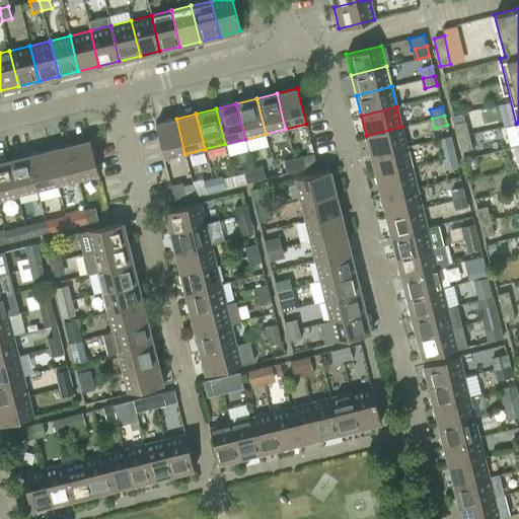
[(176,119),(155,124),(164,159),(184,154),(176,119)]
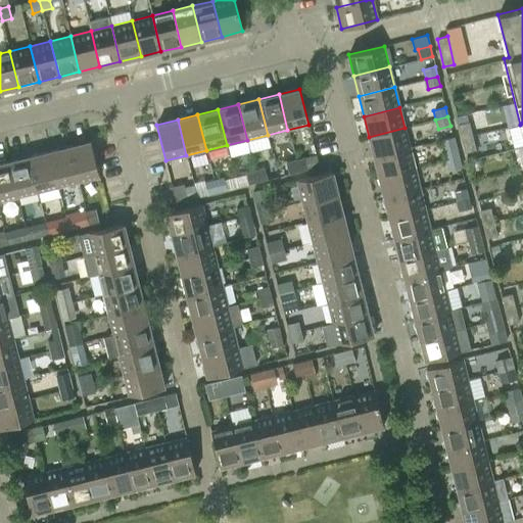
[(469,122),(458,125),(462,139),(472,136),(469,122)]
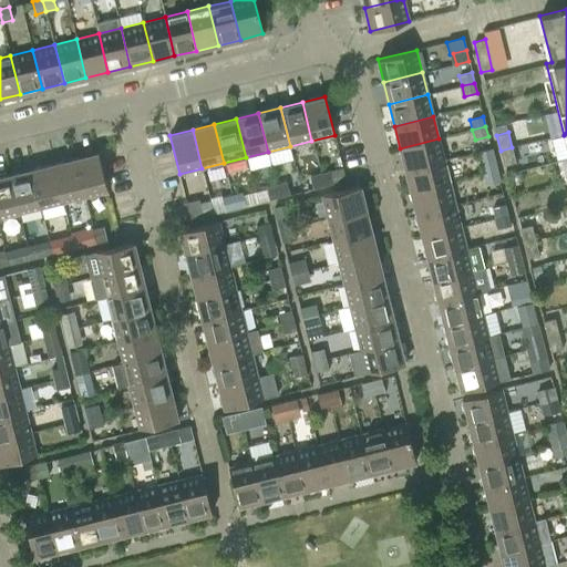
[(444,160),(439,138),(400,148),(405,169),(444,160)]
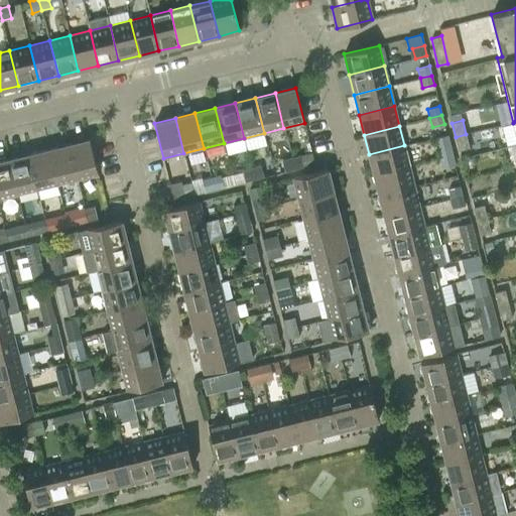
[(466,134),(456,137),(459,150),(469,148),(466,134)]
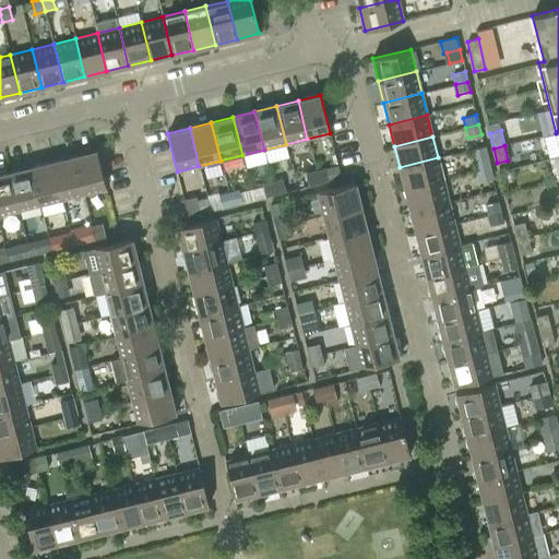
[(489,167),(487,158),(484,146),(471,150),(476,170),(489,167)]
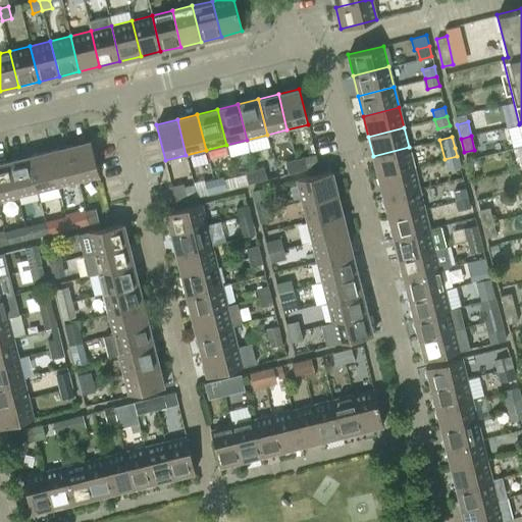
[(90,141),(69,146),(77,181),(99,176),(90,141)]
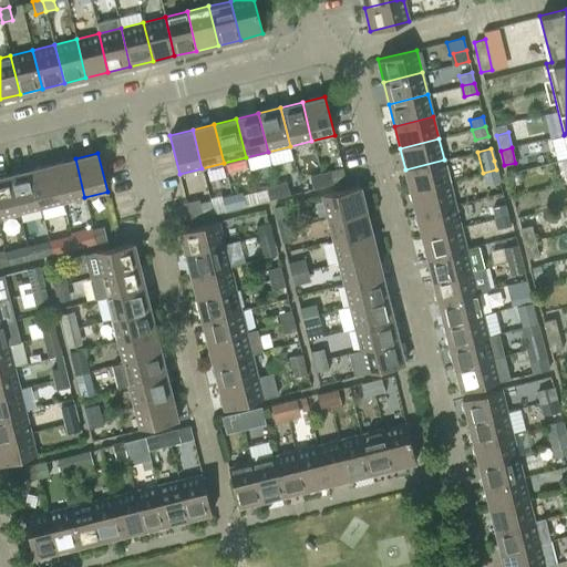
[(84,197),(75,158),(53,164),(63,203),(84,197)]
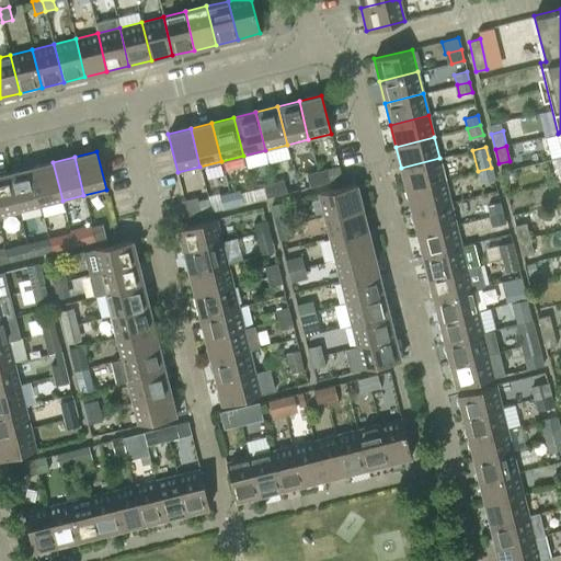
[(445,180),(439,158),(401,168),(407,190),(445,180)]
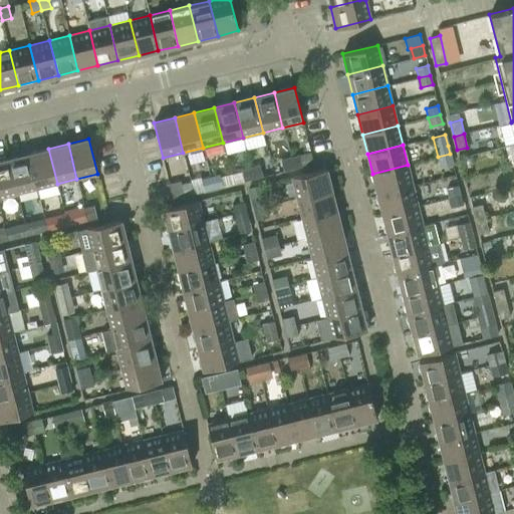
[(48,149),(28,154),(37,189),(57,184),(48,149)]
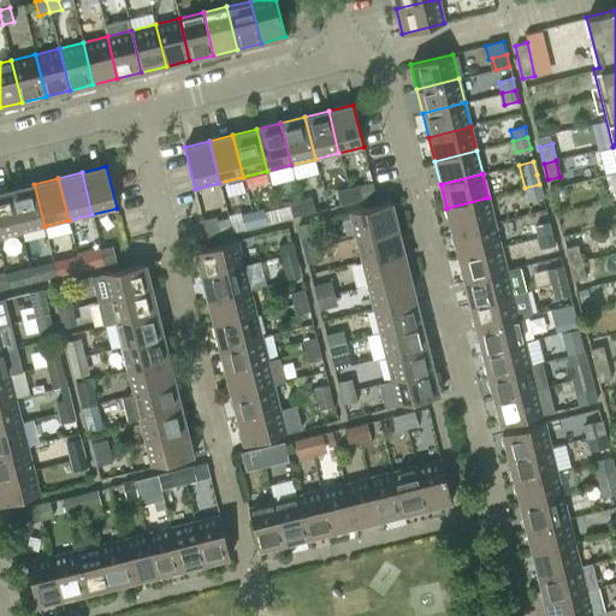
[(34,184),(10,190),(21,232),(45,226),(34,184)]
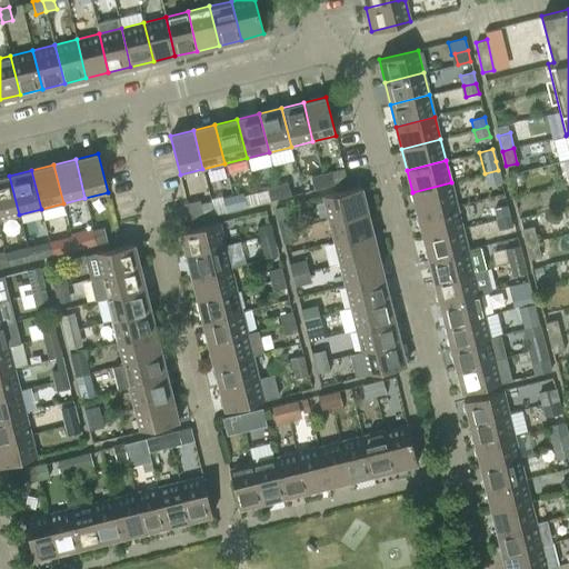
[(498,170),(485,173),(488,185),(500,181),(498,170)]
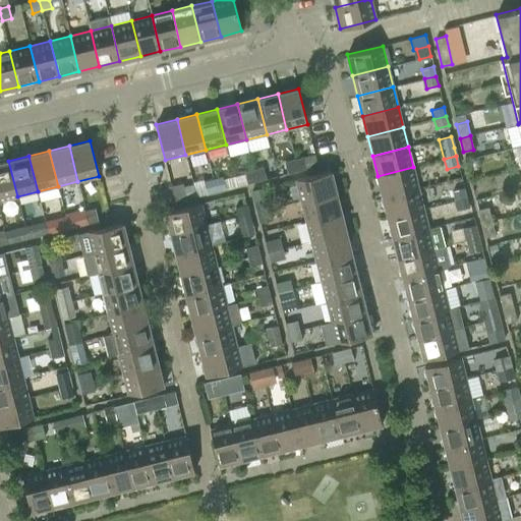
[(303,157),(294,159),(297,171),(306,169),(303,157)]
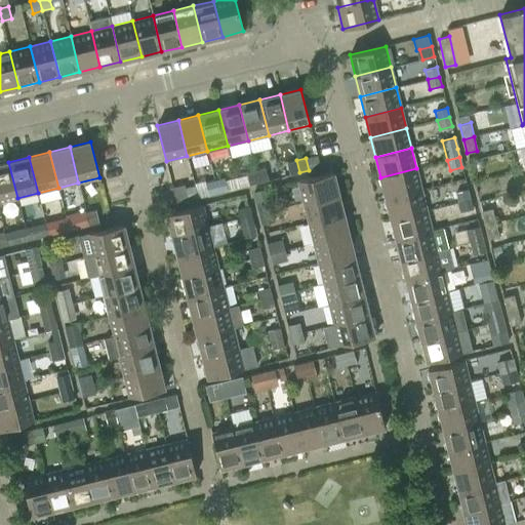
[(299,172),(296,160),(286,163),(289,174),(299,172)]
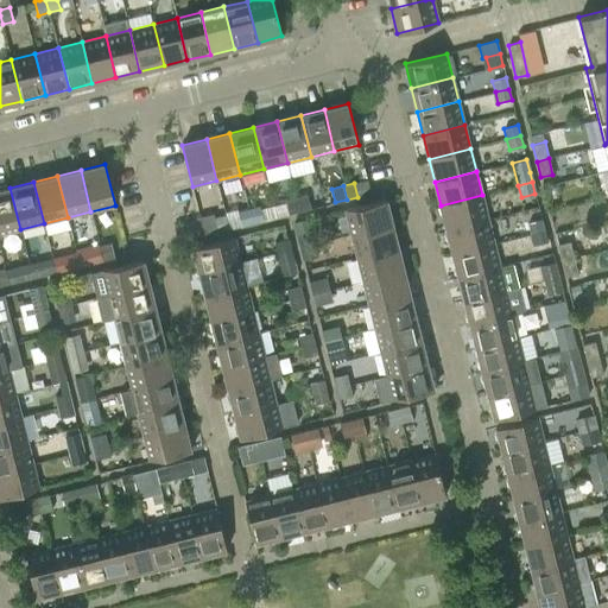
[(10,188),(0,189),(0,234),(20,229),(10,188)]
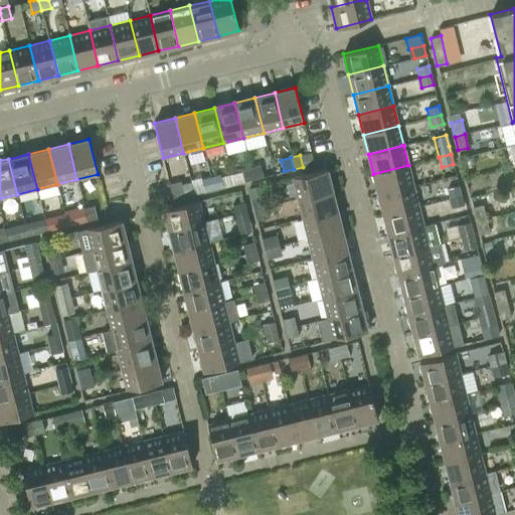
[(260,165),(250,167),(253,179),(263,177),(260,165)]
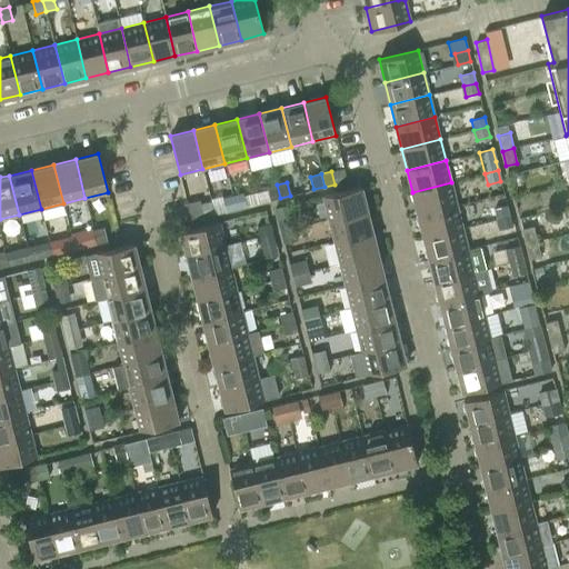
[(451,182),(412,192),(418,215),(457,206),(451,182)]
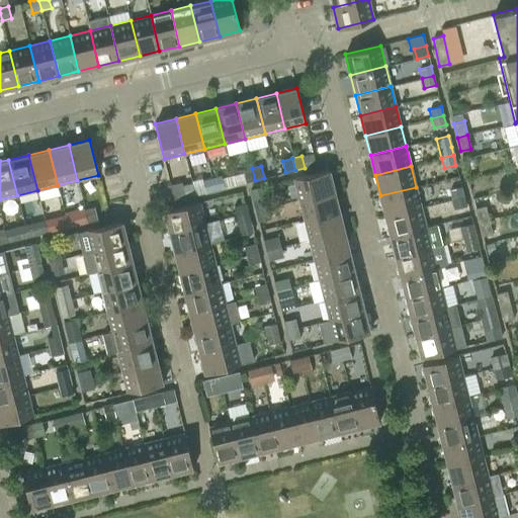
[(255,180),(252,168),(243,170),(246,182),(255,180)]
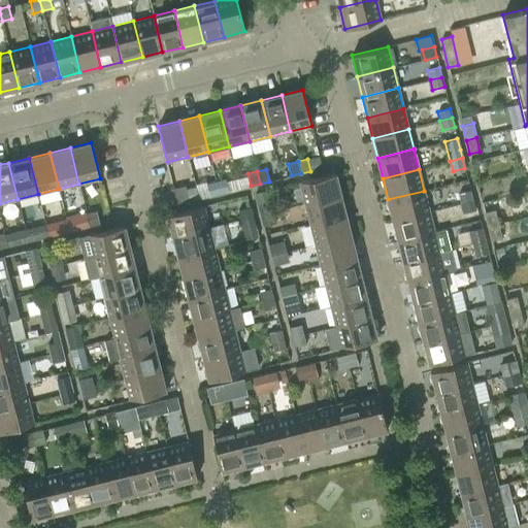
[(340,194),(335,173),(299,182),(304,203),(340,194)]
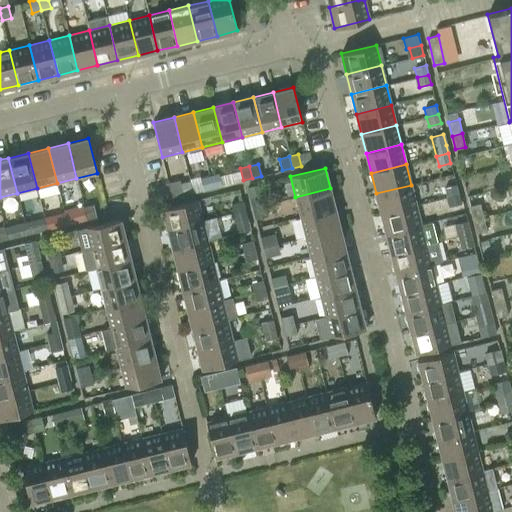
[(219,174),(209,176),(212,188),(222,185),(219,174)]
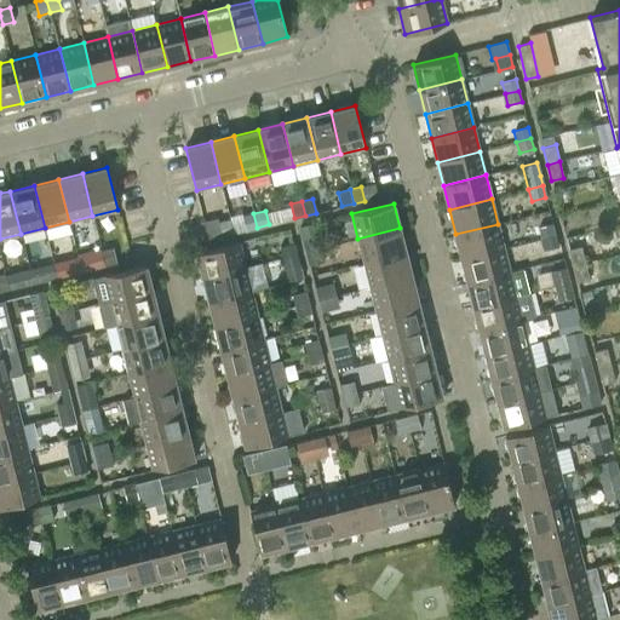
[(242,216),(246,230),(257,228),(253,213),(242,216)]
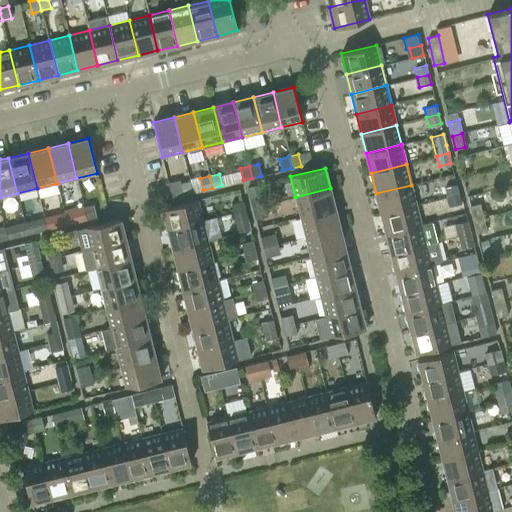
[(179,180),(168,183),(172,198),(183,195),(180,183),(179,180)]
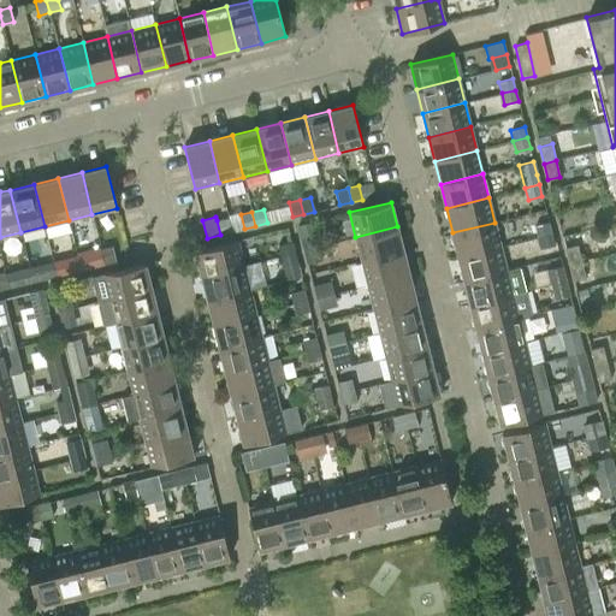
[(229,218),(217,220),(220,235),(232,232),(229,218)]
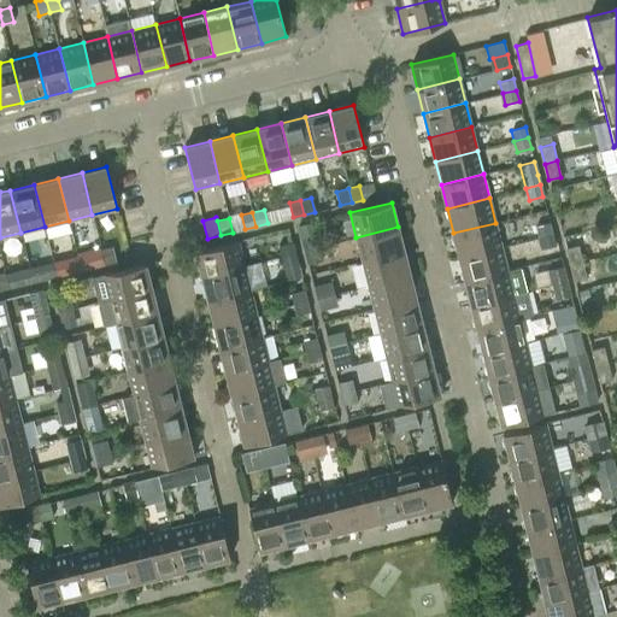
[(495,223),(453,233),(459,257),(501,247),(495,223)]
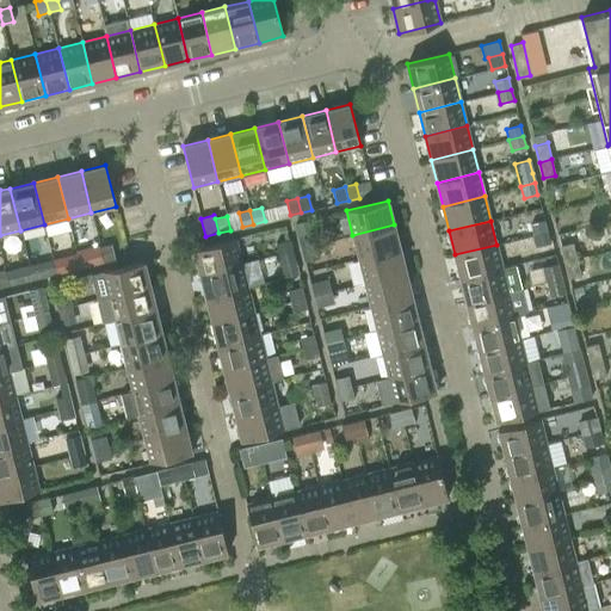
[(544,221),(530,224),(532,235),(547,232),(544,221)]
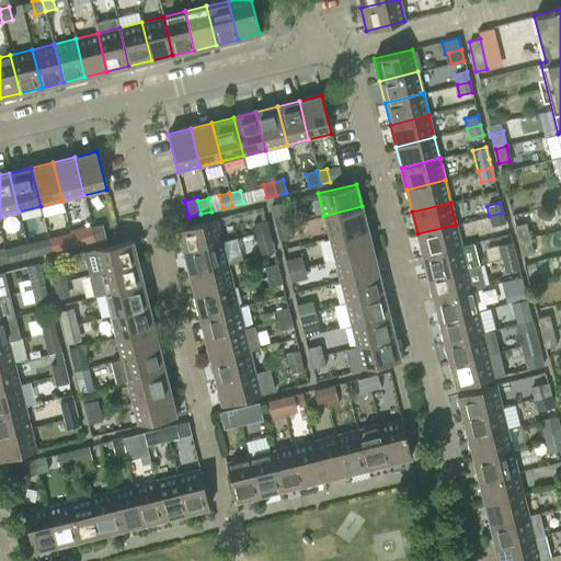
[(367,228),(362,206),(323,216),(329,238),(367,228)]
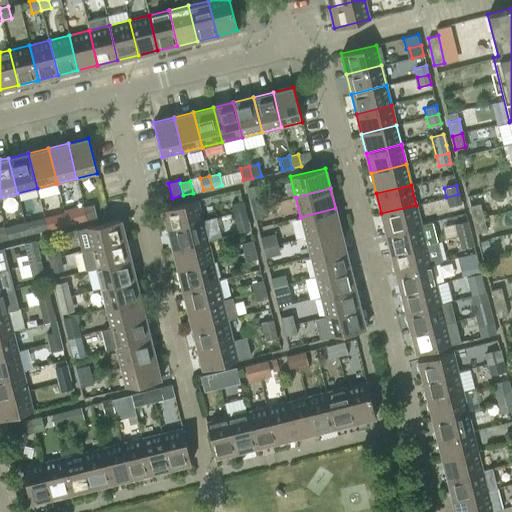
[(458,194),(446,197),(449,206),(461,203),(458,194)]
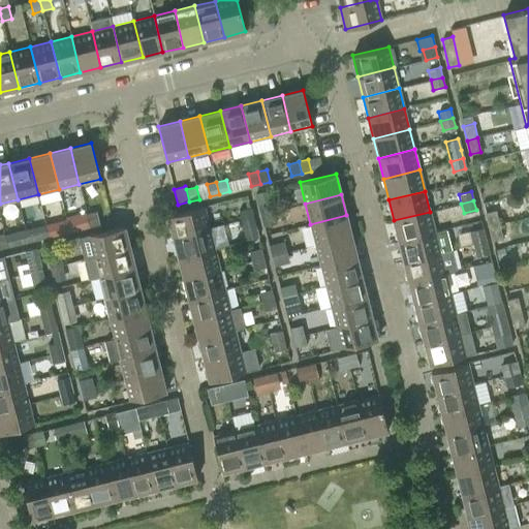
[(271,203),(258,206),(261,215),(273,212),(271,203)]
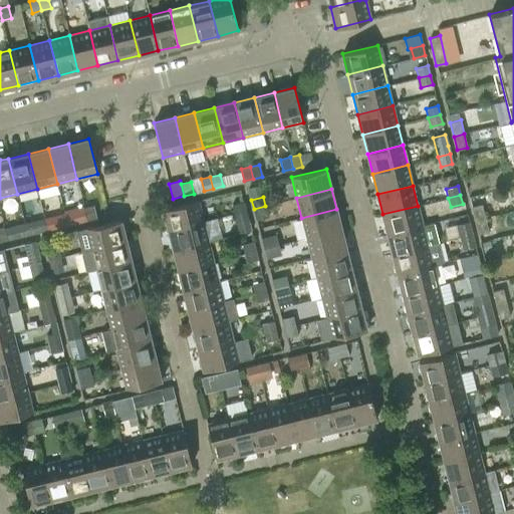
[(203,221),(198,201),(163,209),(168,230),(203,221)]
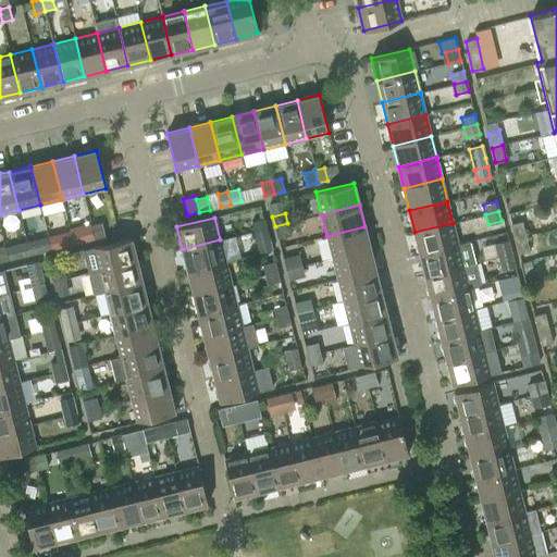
[(264,219),(251,222),(254,232),(267,229),(264,219)]
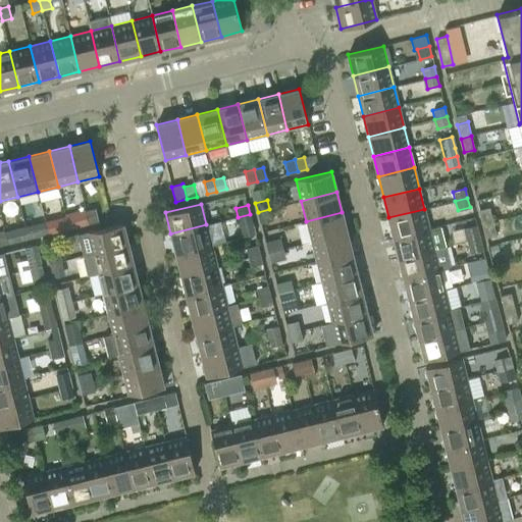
[(488,207),(478,210),(482,224),(492,221),(488,207)]
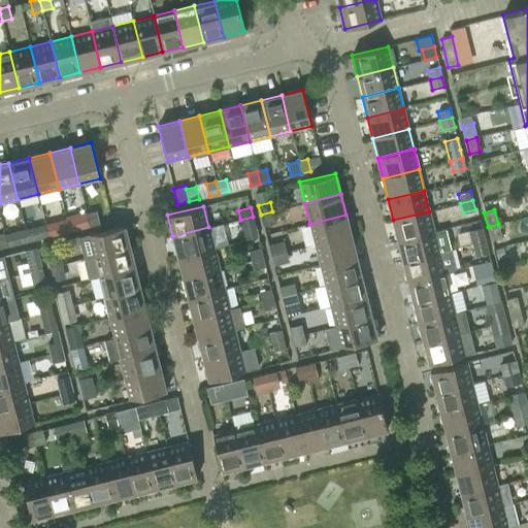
[(86,213),(89,226),(99,224),(96,211),(86,213)]
